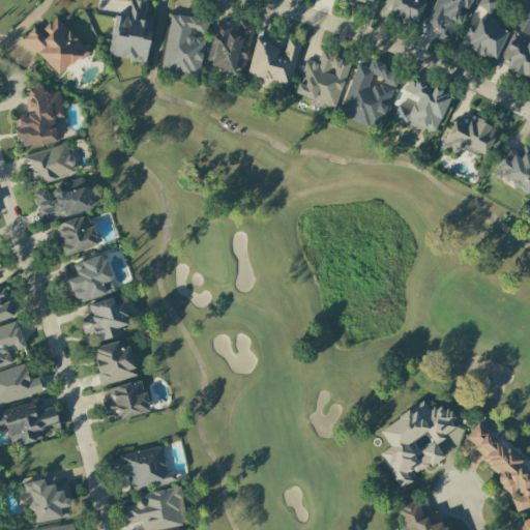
[(151,17),(142,16),(143,1),(137,0),(128,0),(126,17),(113,16),(108,57),(146,61),(151,17)]
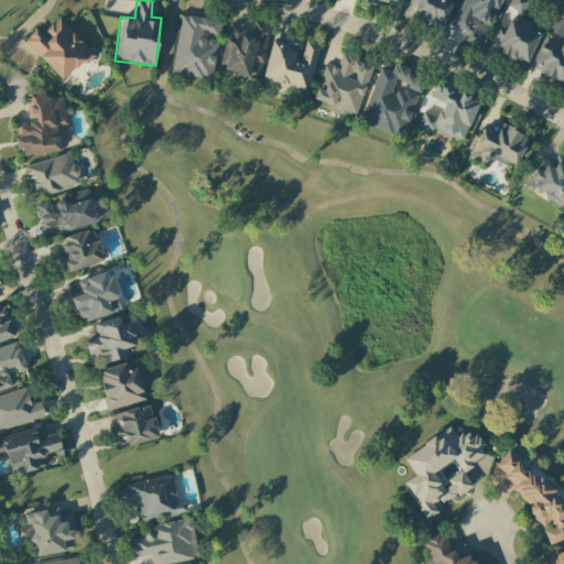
[(453,0),(409,0),(408,3),(418,7),(413,17),(444,28),(453,0)]
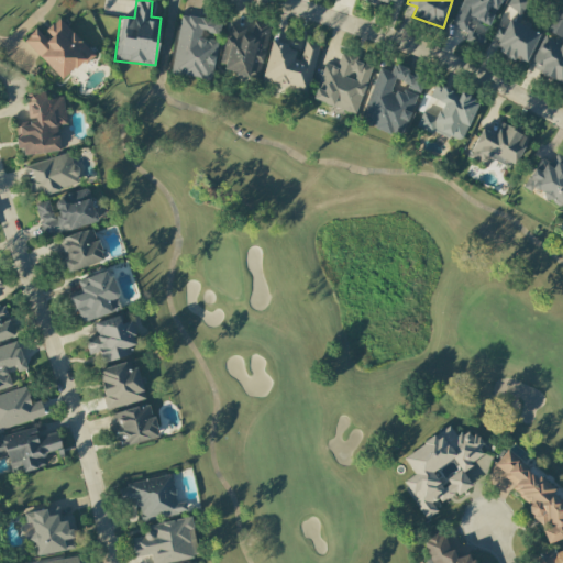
[(462,0),(453,26),(470,32),(474,21),(489,26),(498,0),(462,0)]
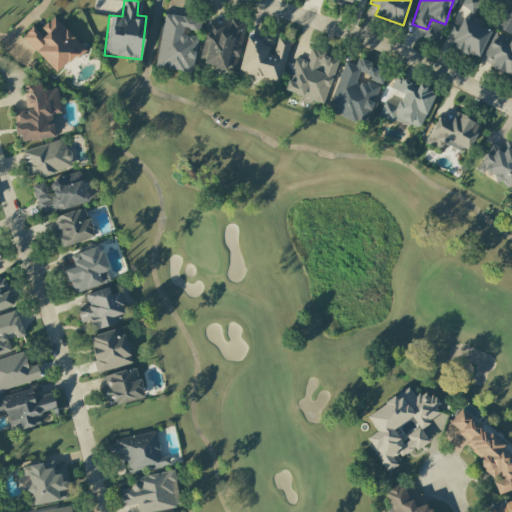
[(481,1),(479,0),(463,0),(460,6),(473,14),(481,1)]
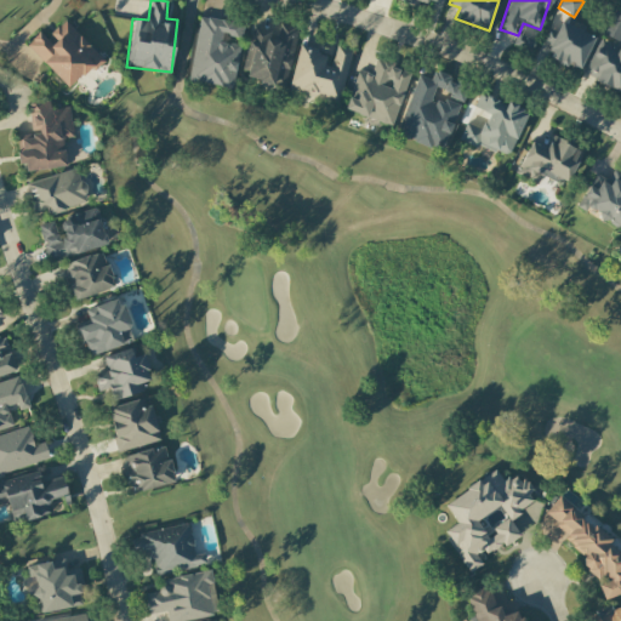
[(619,41),(620,36),(620,12),(616,10),(604,34),(619,41)]
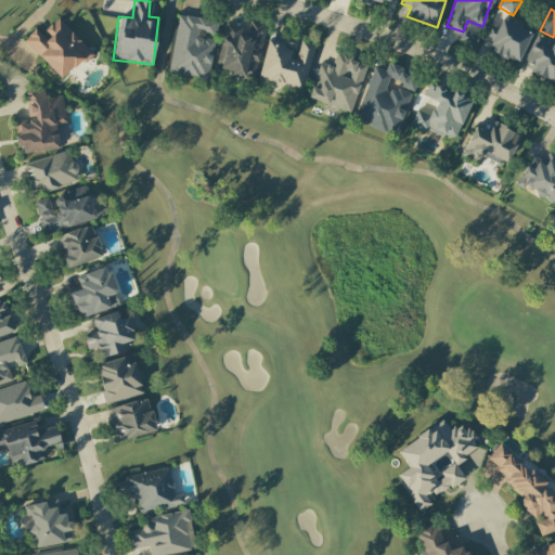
[(169,73),(208,78),(214,37),(216,37),(218,21),(177,15),(169,73)]
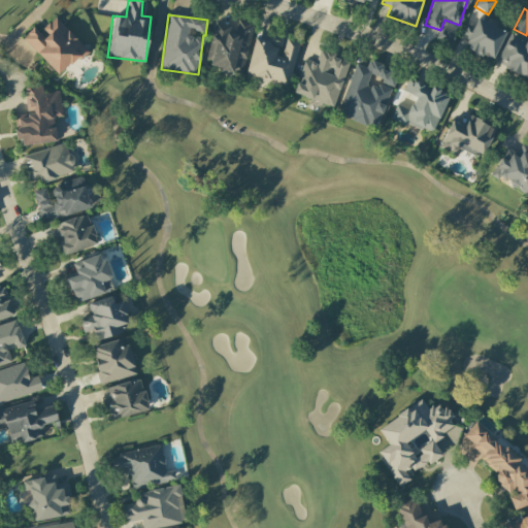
[(59,76),(87,50),(56,18),(39,32),(34,27),(23,38),(59,76)]
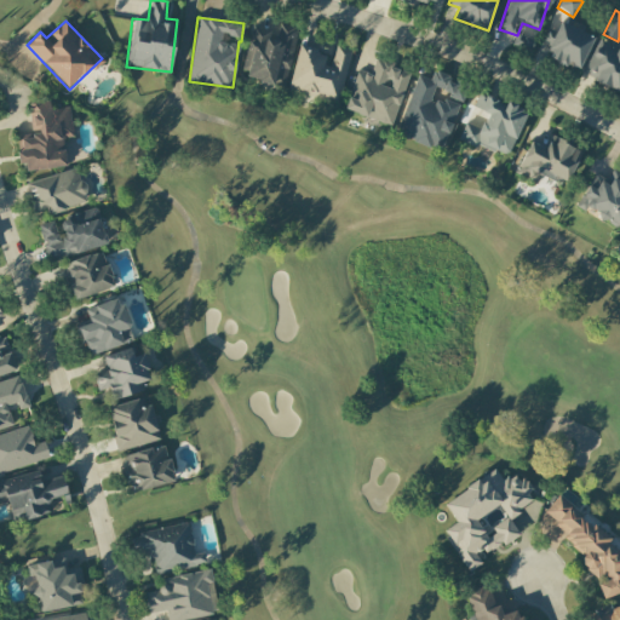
[(552,49),(549,57),(579,70),(593,36),(561,22),(556,32),(549,28),(541,44),(552,49)]
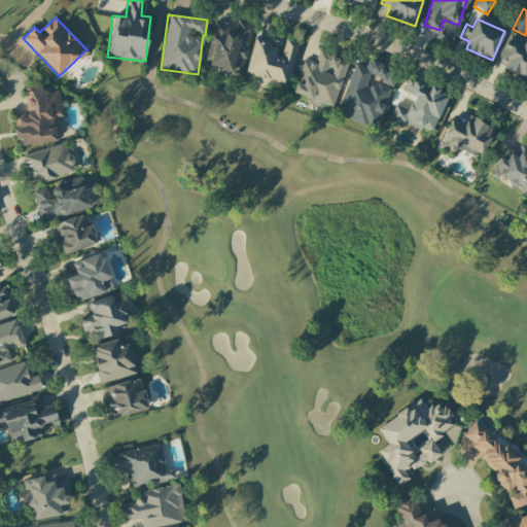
[(253,24),(235,20),(234,26),(215,22),(205,66),(241,74),(253,24)]
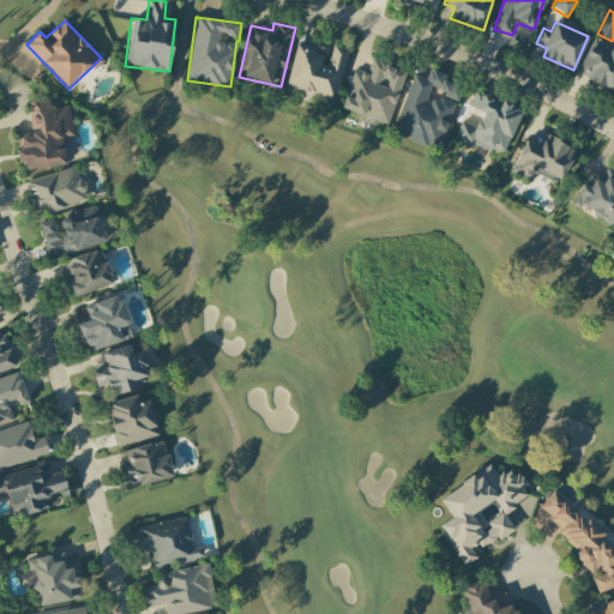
[(613,91),(613,47),(594,37),(577,73),(613,91)]
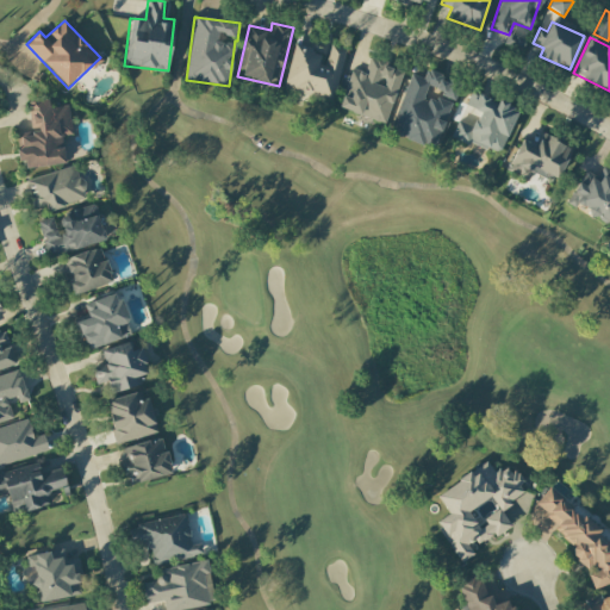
[(284,91),(336,99),(343,49),(292,41),(284,91)]
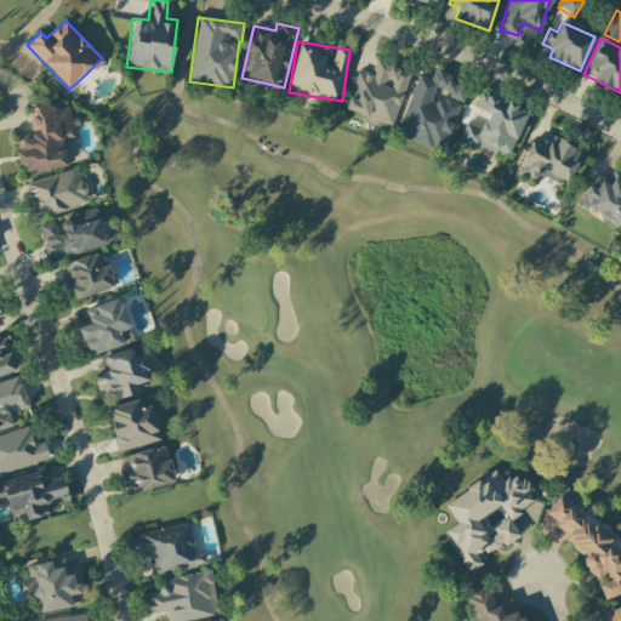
[(393,126),(410,72),(376,61),(371,74),(358,69),(345,110),(393,126)]
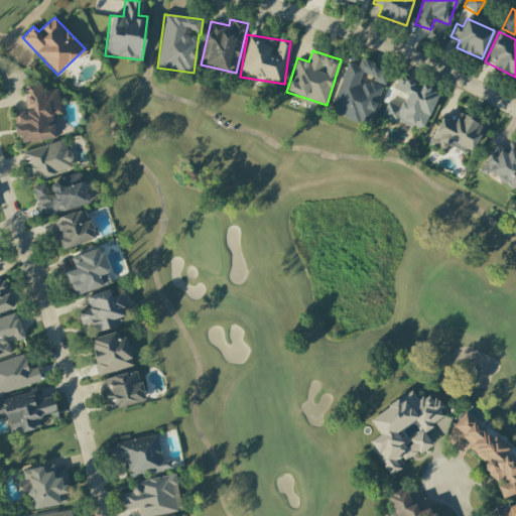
[(347,62),(330,113),(368,126),(387,73),(372,68),(374,62),(361,58),(358,67),(347,62)]
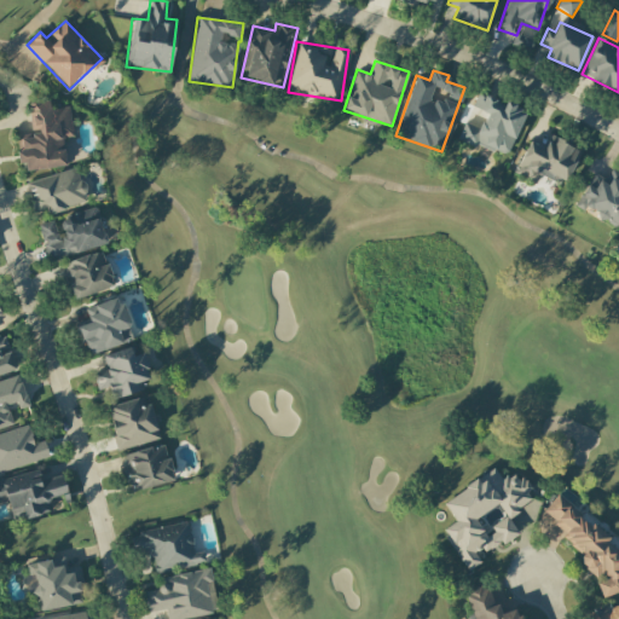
[(525,110),(478,93),(473,108),(485,113),(480,129),(463,123),(457,140),(475,148),(476,144),(509,155),(525,110)]
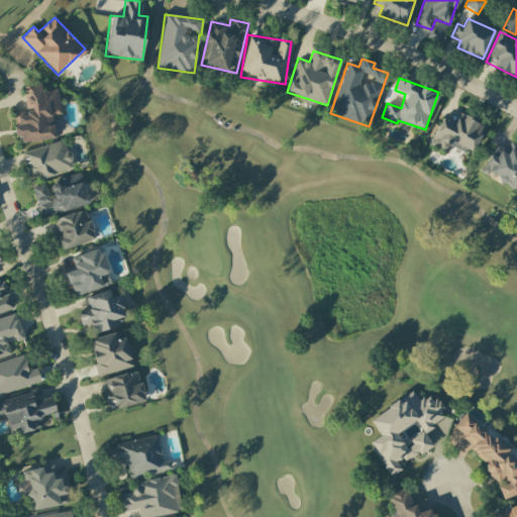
[(55,139),(53,115),(61,115),(59,89),(41,91),(41,85),(24,86),(26,114),(14,115),(17,142),(55,139)]
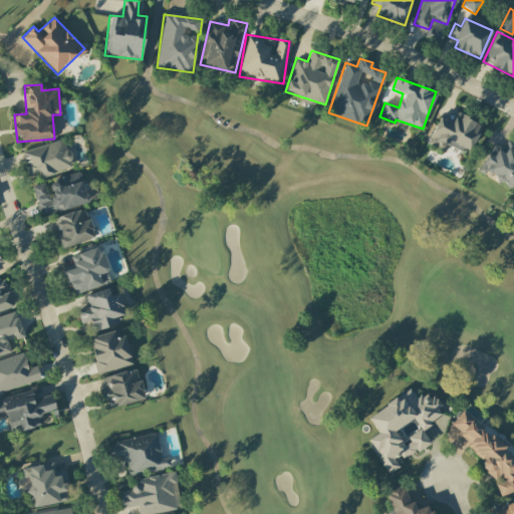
[(482,124),(457,113),(453,123),(438,117),(427,145),(446,153),(449,145),(470,154),(482,124)]
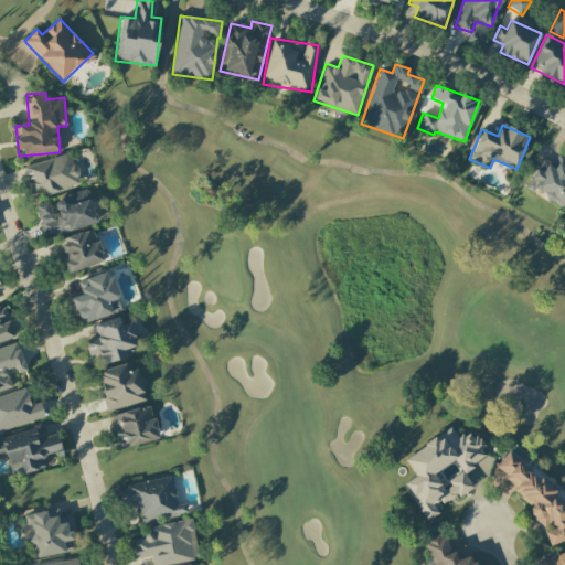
[(23,167),(32,194),(44,191),(45,194),(81,184),(71,152),(23,167)]
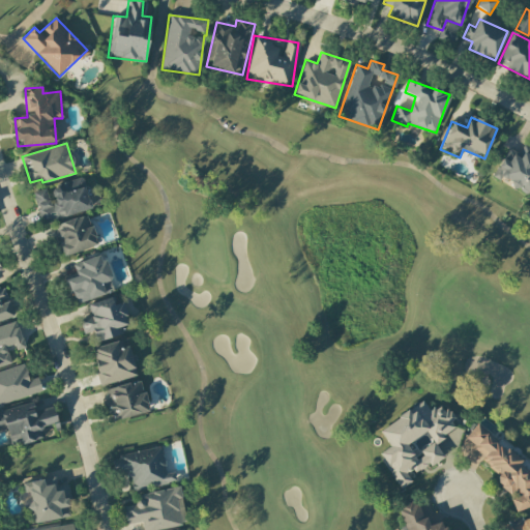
[(507,147),(493,176),(529,195),(529,194),(529,150),(522,147),(519,153),(507,147)]
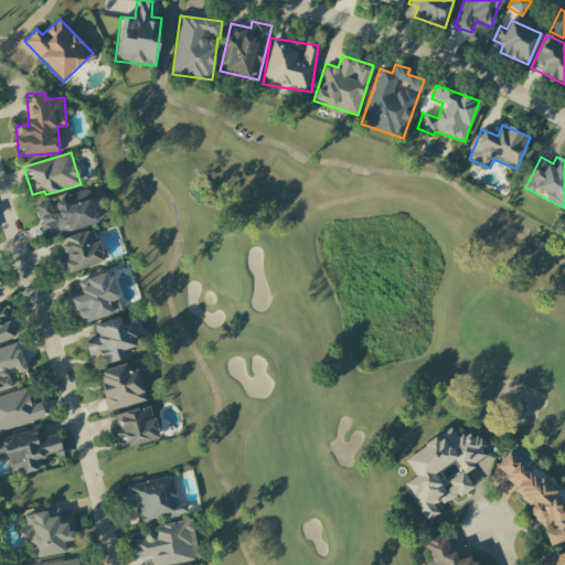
[(34,205),(43,238),(97,223),(88,190),(50,200),(50,201),(34,205)]
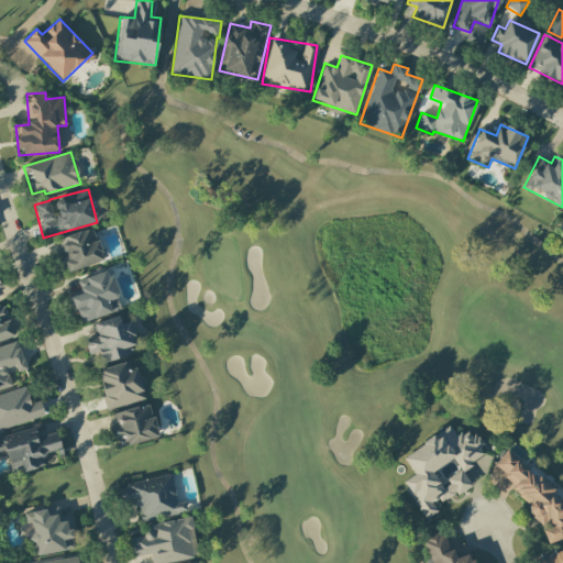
[(54,241),(65,274),(103,261),(92,228),(54,241)]
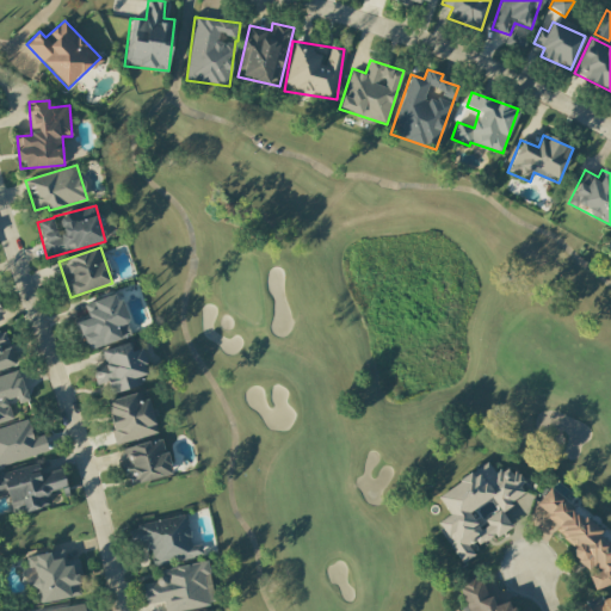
[(84,304),(88,319),(76,321),(85,351),(131,337),(118,294),(84,304)]
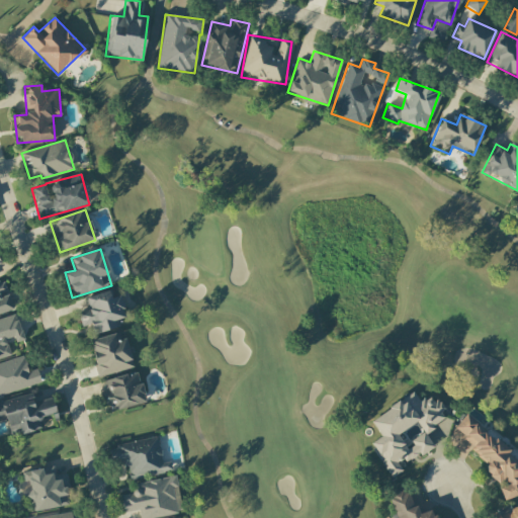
[(0,315),(13,312),(5,281),(0,282),(0,315)]
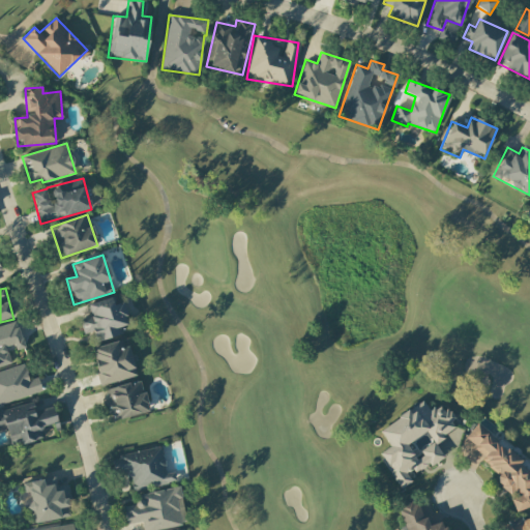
[(96,342),(129,331),(120,302),(114,305),(111,297),(88,304),(91,316),(80,320),(84,334),(93,332),(96,342)]
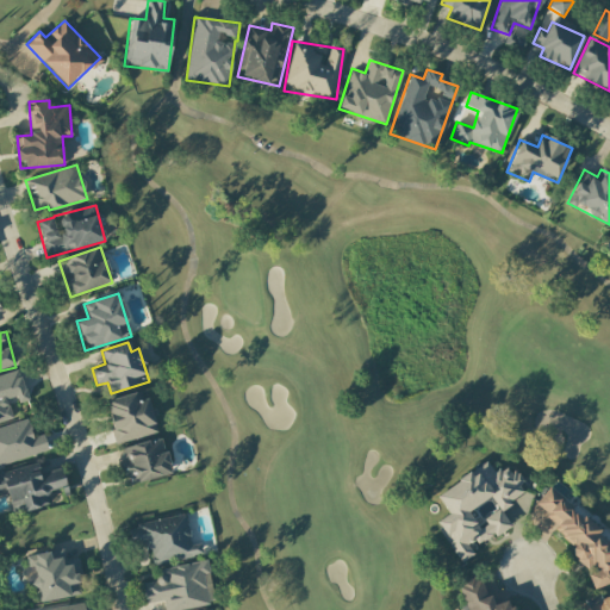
[(29,400),(19,369),(0,375),(0,422),(13,418),(7,400),(14,397),(17,404),(29,400)]
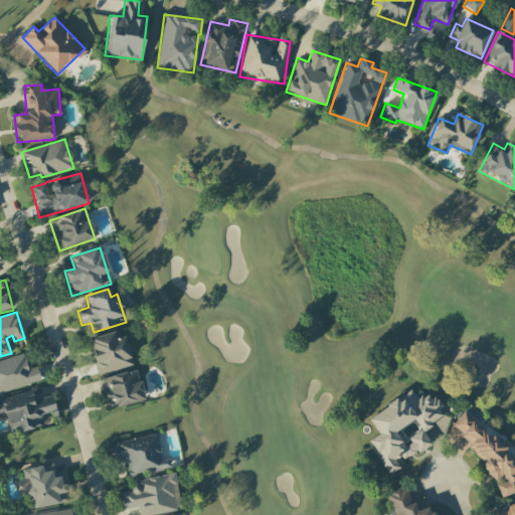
[(133,365),(123,329),(89,338),(98,375),(133,365)]
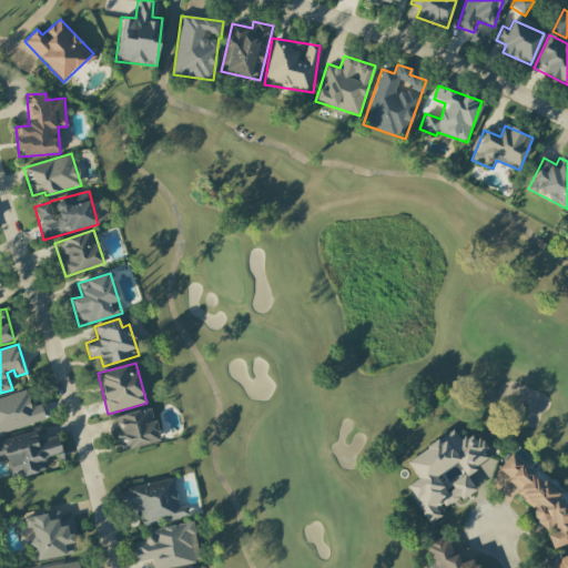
[(40,404),(31,406),(27,391),(0,397),(0,433),(46,421),(40,404)]
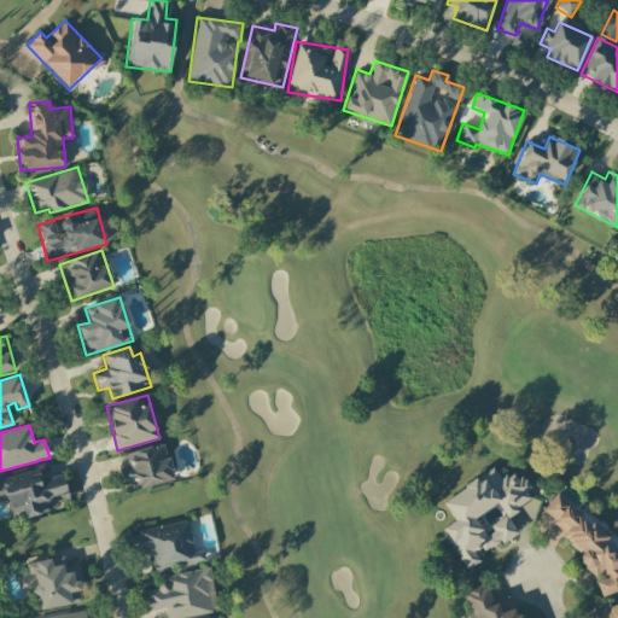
[(174,479),(164,443),(120,455),(130,491),(174,479)]
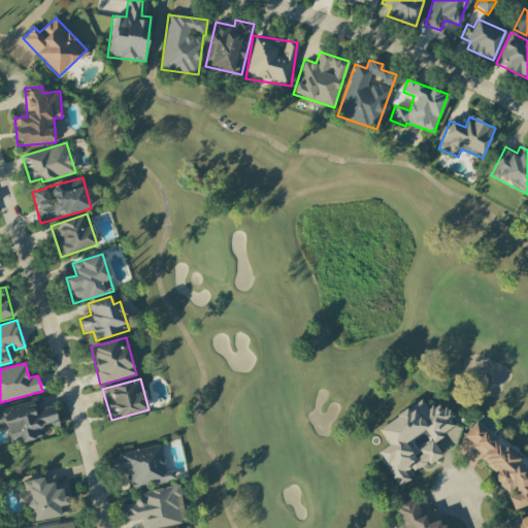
[(376,428),(387,446),(376,452),(398,487),(413,479),(410,474),(443,455),(439,447),(459,435),(450,420),(453,418),(443,402),(428,411),(422,400),(376,428)]
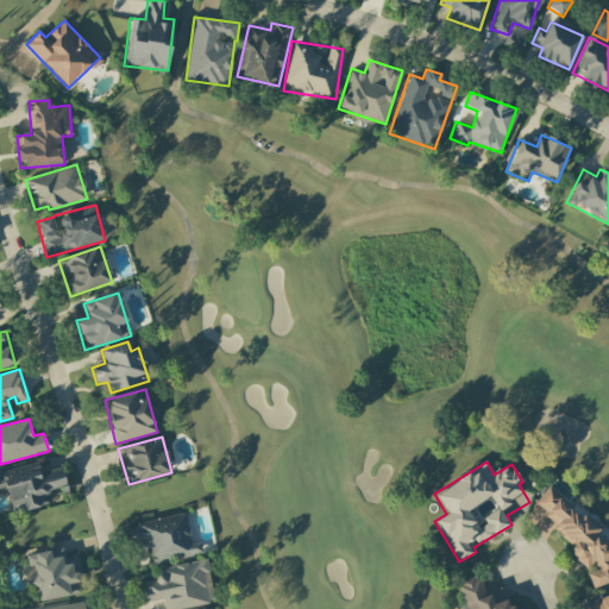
[(0,471),(0,494),(7,493),(13,514),(49,504),(46,491),(66,487),(61,466),(41,472),(38,463),(0,471)]
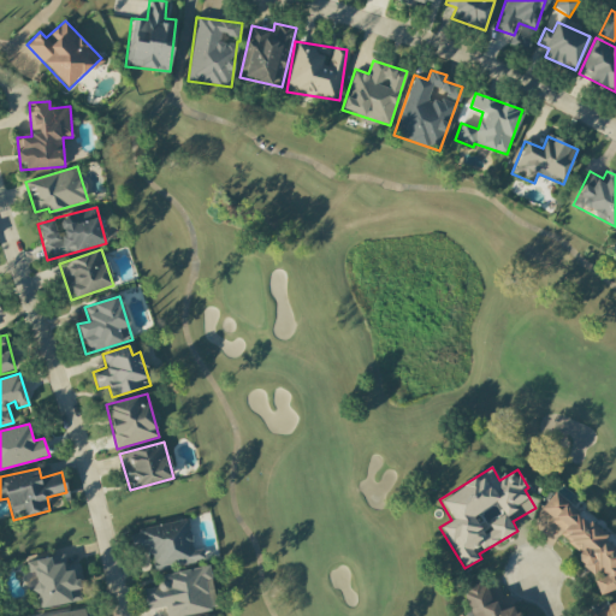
[(543,508),(551,520),(552,521),(568,545),(575,550),(580,564),(584,569),(594,576),(592,578),(598,594),(615,588),(615,549),(603,542),(606,534),(587,521),(581,523),(574,513),(566,507),(563,497),(554,491),(543,508)]
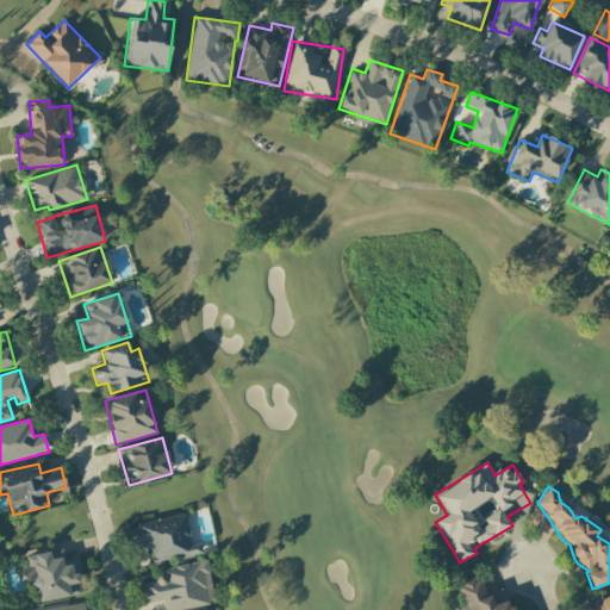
[(150,565),(203,555),(200,542),(191,545),(185,515),(129,527),(132,546),(147,543),(150,565)]
